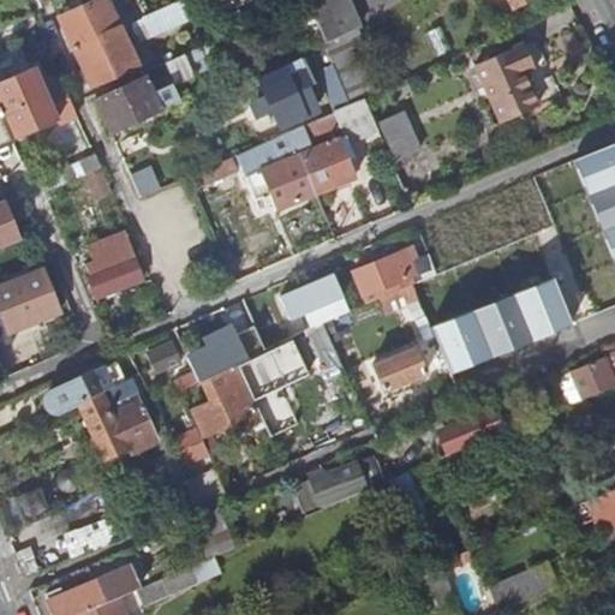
[(95,0),(58,17),(90,88),(113,77),(136,66),(118,27),(105,0),(95,0)]
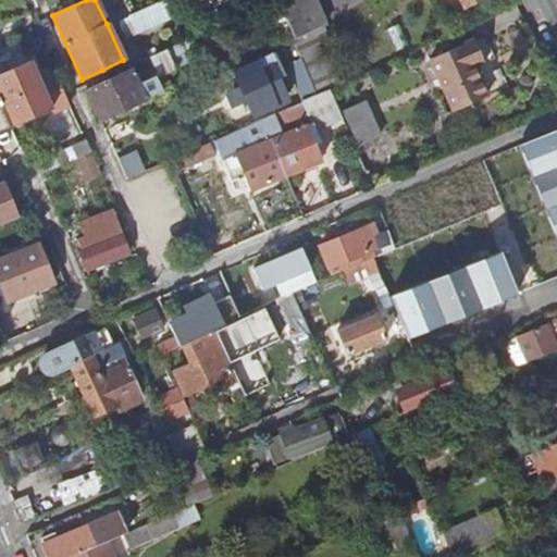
[(171,17),(165,7),(171,4),(169,0),(162,0),(134,13),(127,15),(136,33),(171,17)]
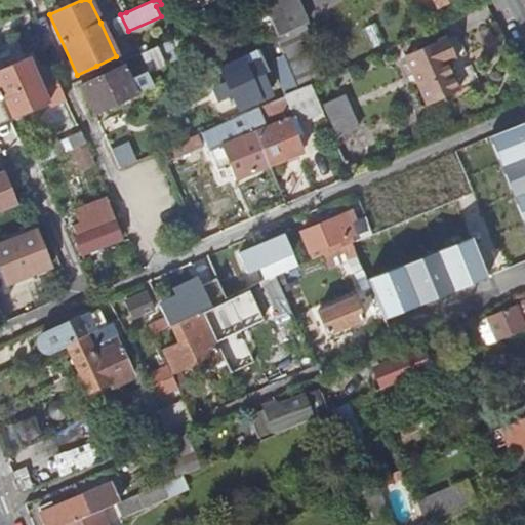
[(306,24),(295,0),(258,0),(275,39),(299,27),(306,24)]
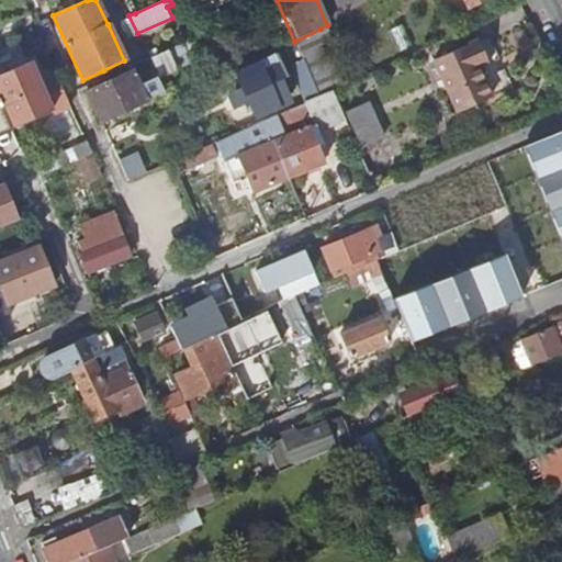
[(345,83),(321,29),(294,42),(301,57),(317,96),(329,90),(345,83)]
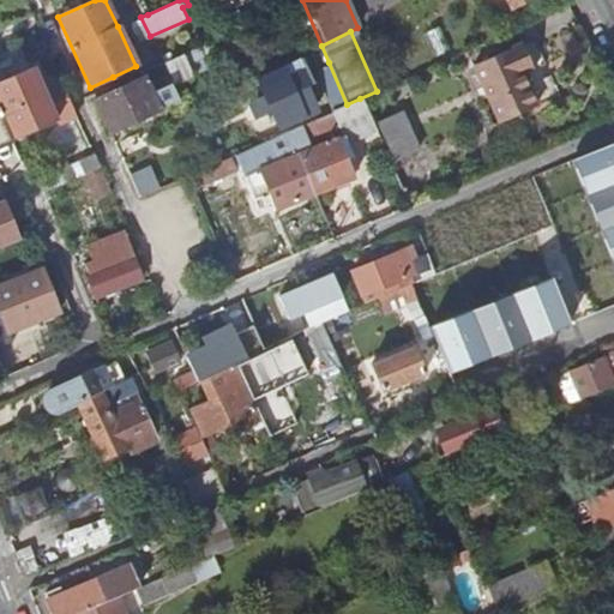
[(521,44),(471,66),(498,124),(535,107),(521,72),(530,67),(521,44)]
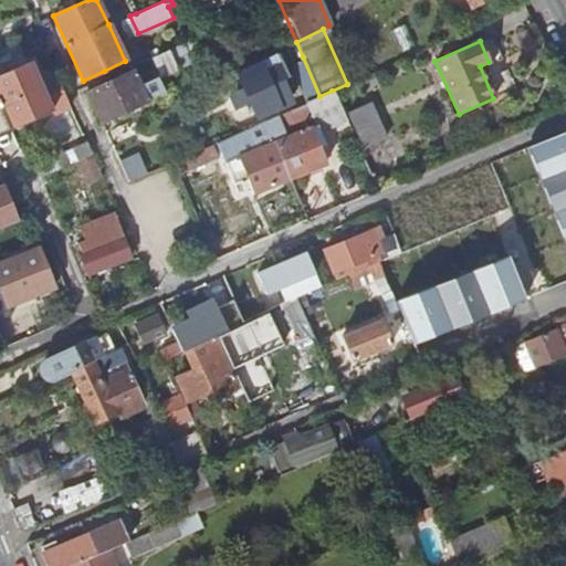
[(166,62),(161,52),(136,64),(140,73),(166,62)]
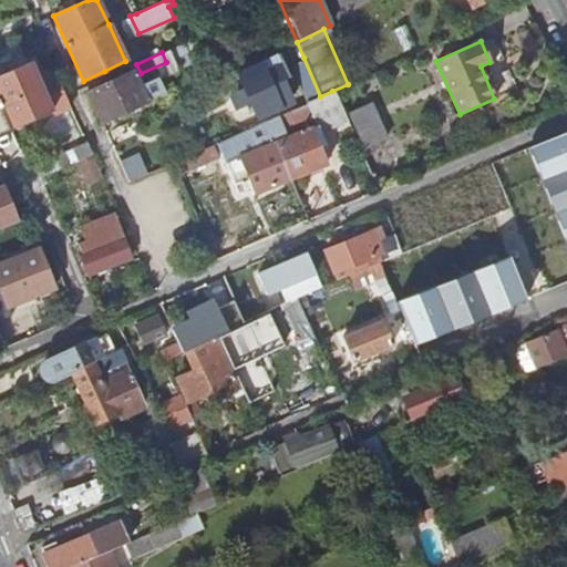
[(276,57),(238,73),(256,117),(278,107),(274,98),(286,92),(278,75),(282,74),(276,57)]
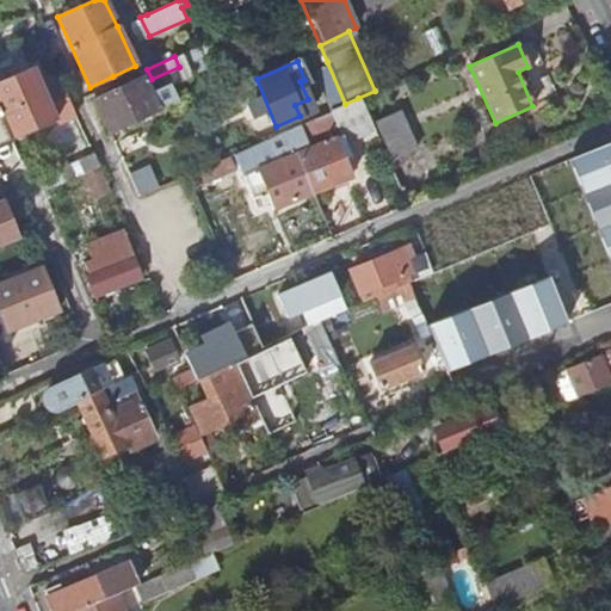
[(345,104),(327,62),(314,67),(332,111),(345,104)]
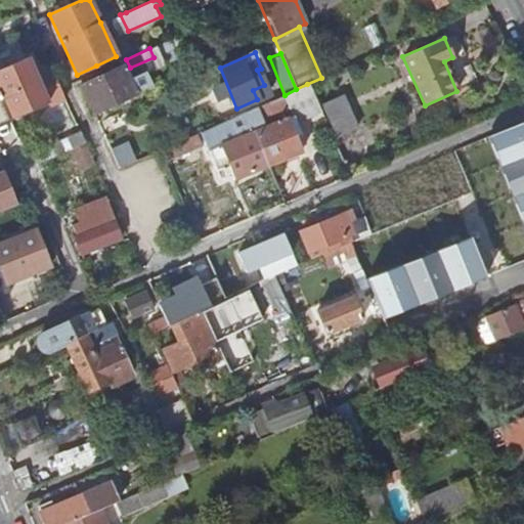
[(0,69),(0,98),(8,118),(48,99),(50,104),(66,97),(63,93),(51,67),(36,73),(28,56),(0,69)]
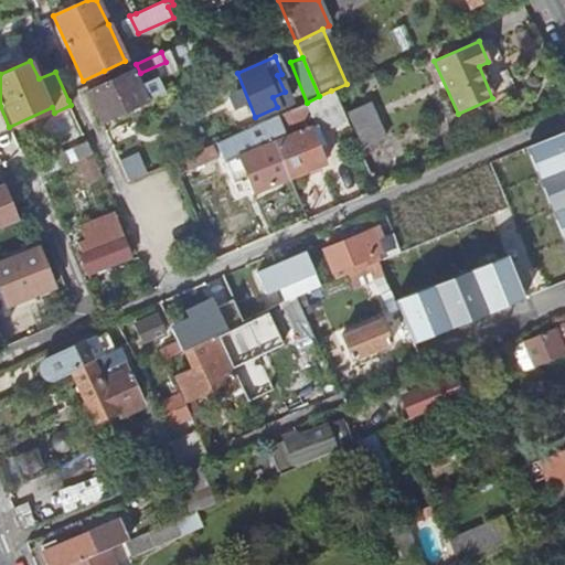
[(86,91),(98,120),(162,91),(157,77),(137,86),(130,71),(86,91)]
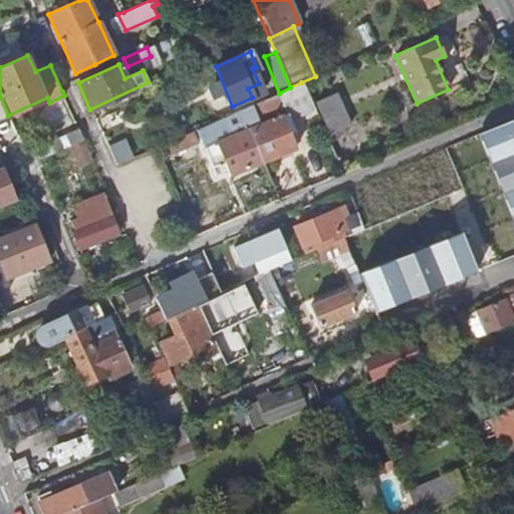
[(294,149),(287,133),(293,131),(289,119),(313,109),(301,82),(290,87),(279,93),(239,110),(245,124),(278,111),(280,116),(247,131),(262,162),(294,149)]
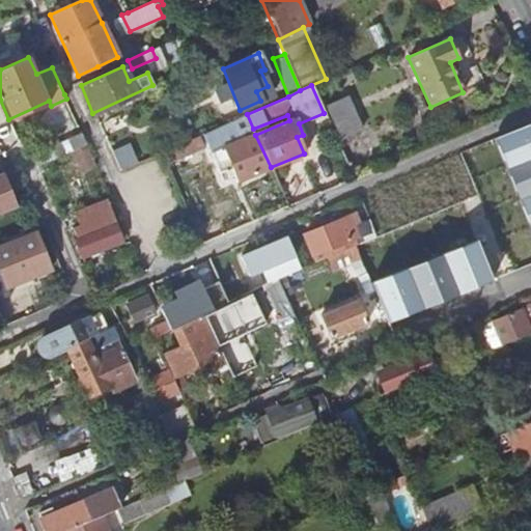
[(345,98),(325,107),(339,140),(360,131),(345,98)]
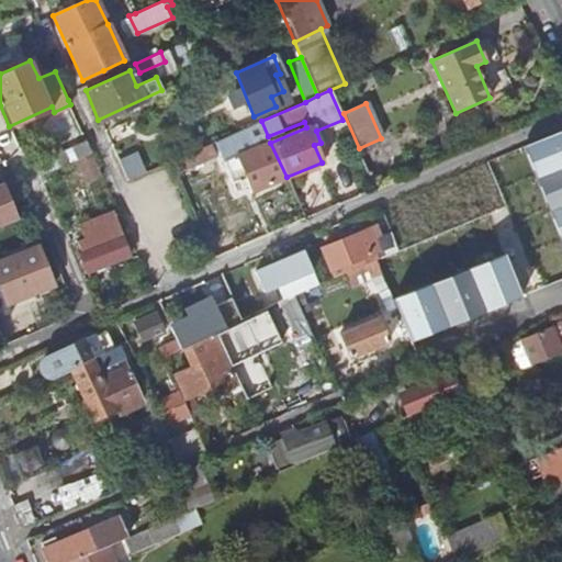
[(260,125),(244,133),(247,143),(265,136),(260,125)]
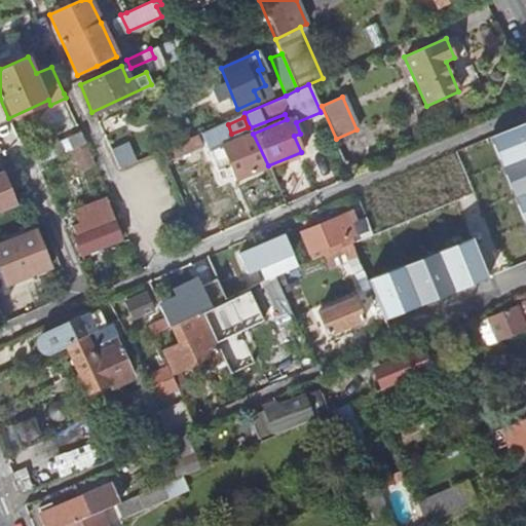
[(525,196),(525,119),(453,150),(459,163),(467,159),(497,147),(500,153),(471,166),(481,189),(514,175),(524,198),(525,196)]
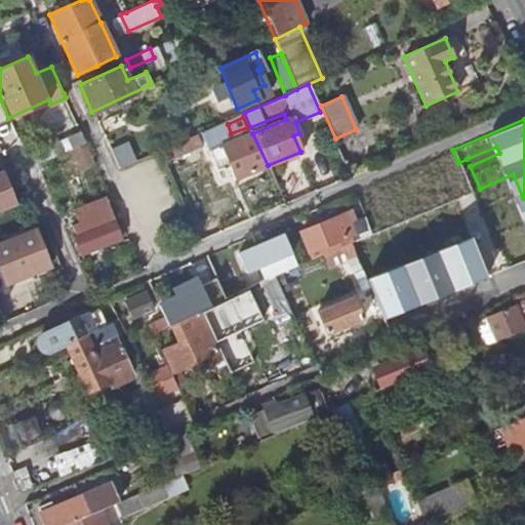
[(35,152),(39,161),(85,139),(81,129),(35,152)]
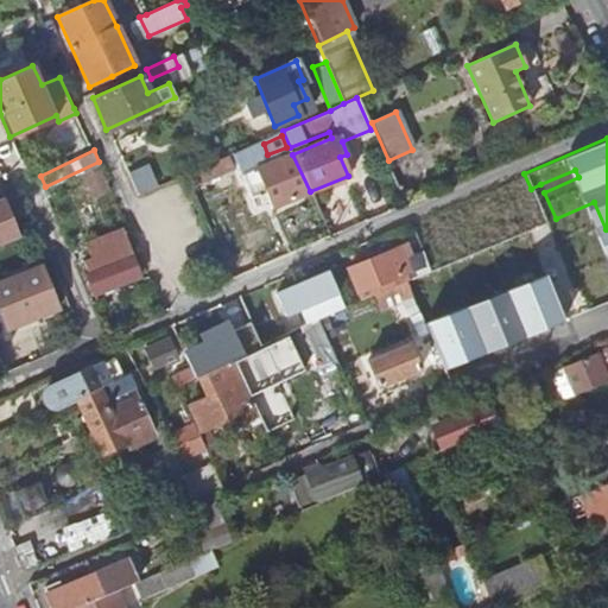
[(310,191),(292,154),(241,175),(252,200),(265,195),(271,208),(310,191)]
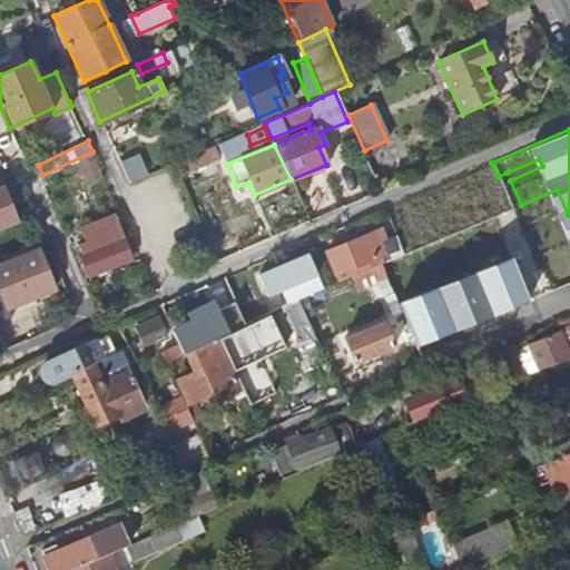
[(214,159),(209,148),(172,165),(176,176),(214,159)]
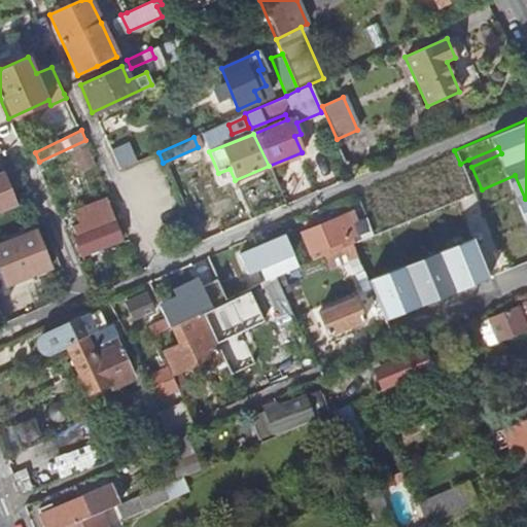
[(501,153),(498,147),(468,160),(471,167),(501,153)]
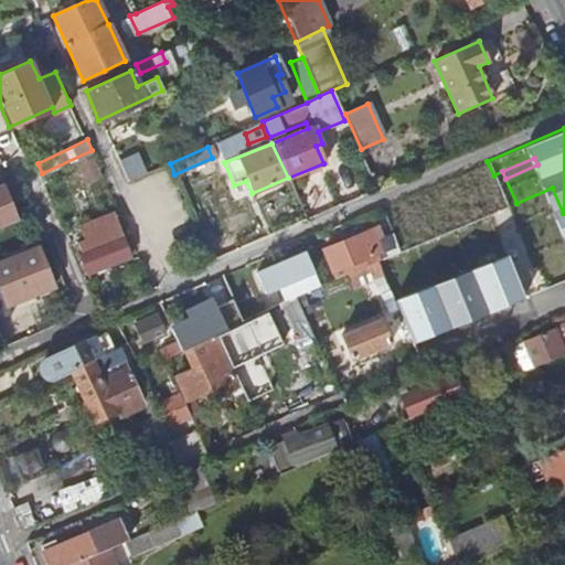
[(0,225),(14,220),(0,183),(0,225)]
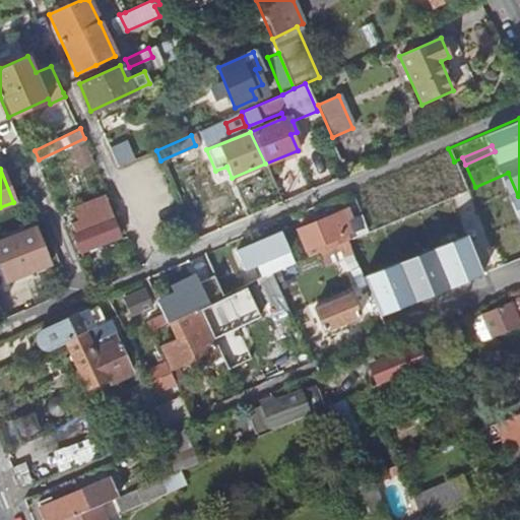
[(347,242),(372,298),(489,248),(466,192),(347,242)]
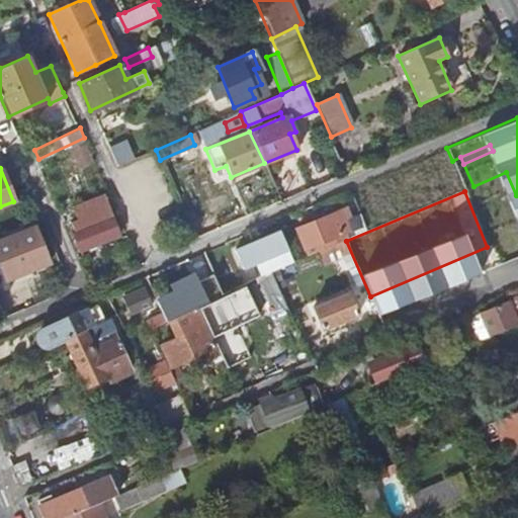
[(73,233),(78,250),(118,235),(108,206),(76,218),(80,229),(73,233)]
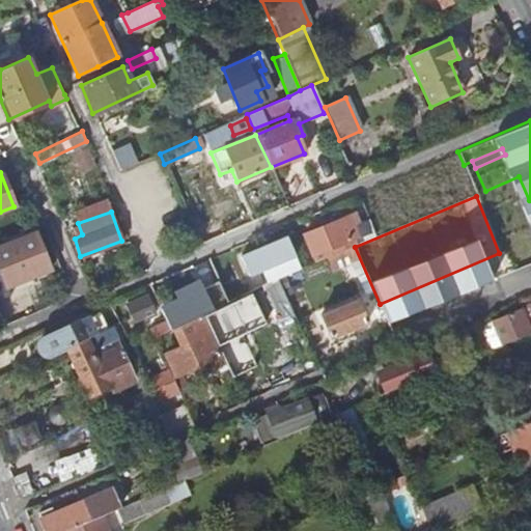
[(312,254),(357,236),(354,228),(348,217),(304,234),(312,254)]
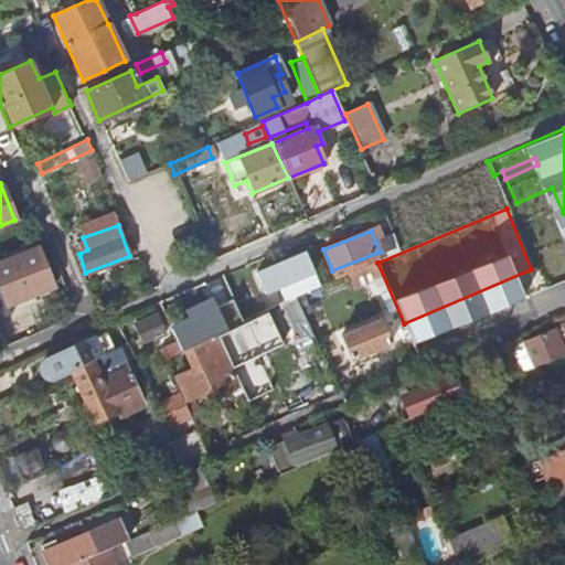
[(376,243),(380,252),(382,256),(394,251),(388,237),(376,243)]
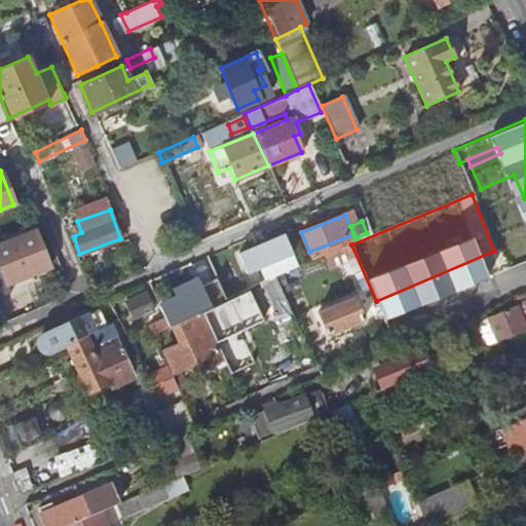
[(249,270),(263,265),(268,276),(302,263),(289,229),(240,249),(249,270)]
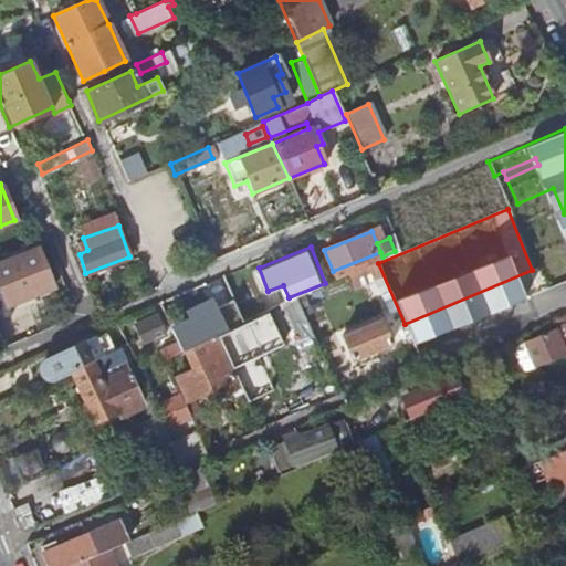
[(0,261),(0,290),(6,304),(52,286),(50,282),(45,269),(37,248),(0,261)]
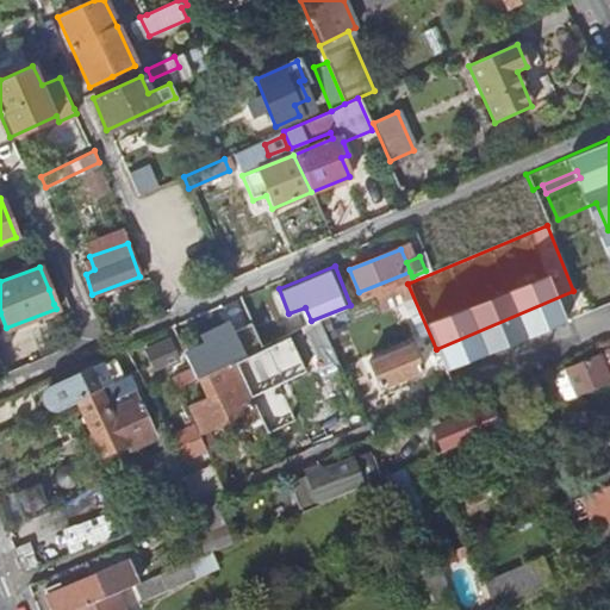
[(410,294),(404,281),(384,291),(390,303),(410,294)]
